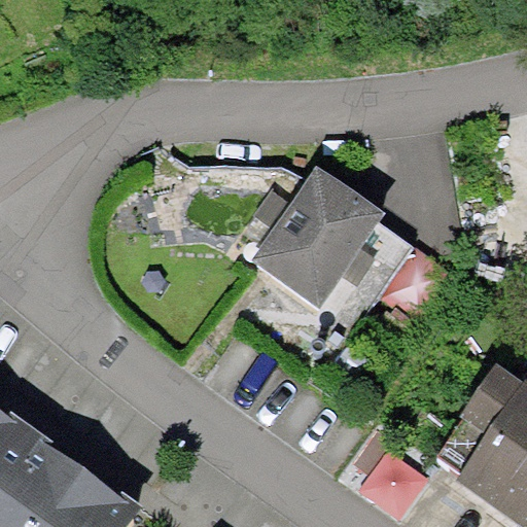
[(386,213),(316,165),(290,203),(273,190),(255,215),(273,227),(251,259),(320,307),(342,277),(360,249),(379,223),(386,213)]
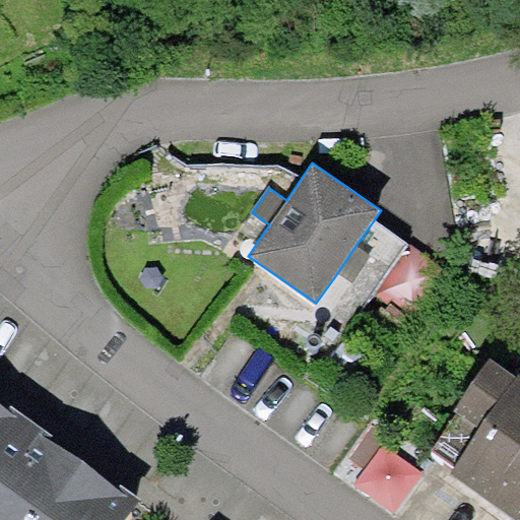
[(408,245),(374,220),(355,246),(370,256),(350,282),(337,273),(316,303),(348,327),(374,293),(408,245)]
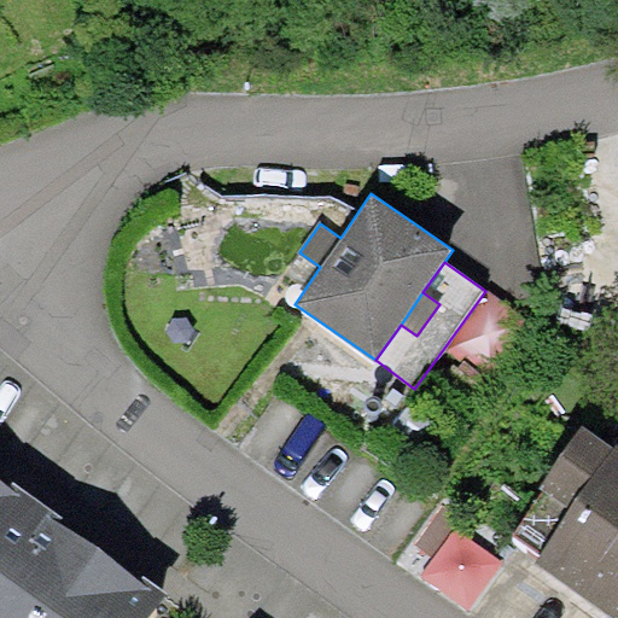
[(532,324),(485,291),(444,348),(491,382),(532,324)]
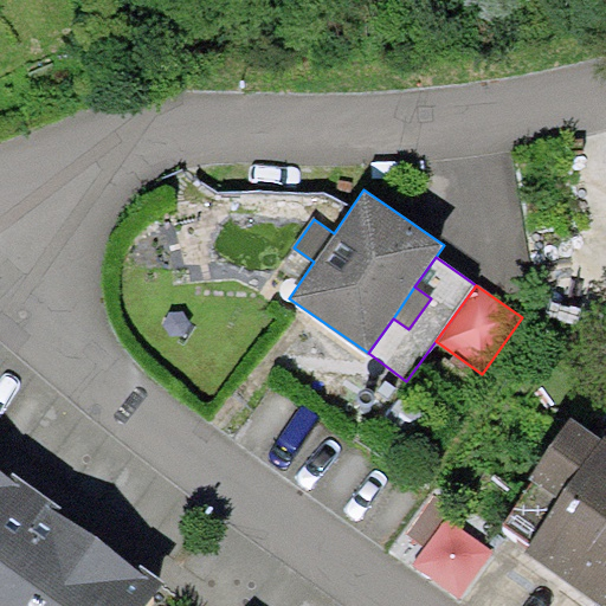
[(431,298),(414,287),(393,318),(408,329),(431,298)]
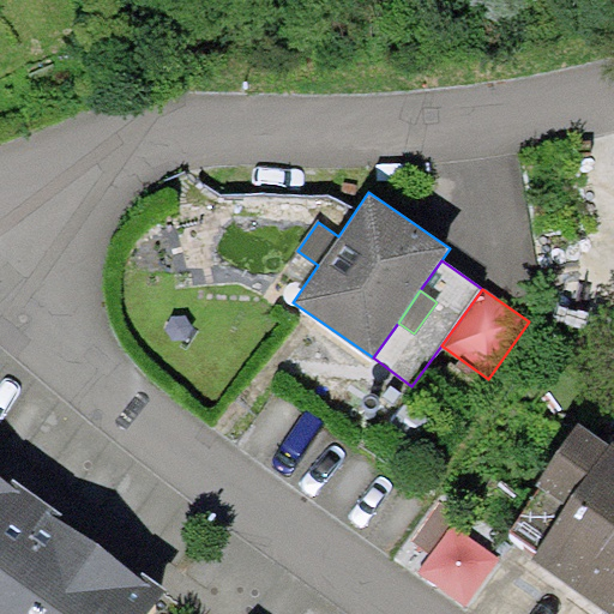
[(613,613),(613,440),(611,439),(608,443),(579,422),(536,483),(541,487),(569,506),(540,549),(531,560),(608,613),(613,613)]
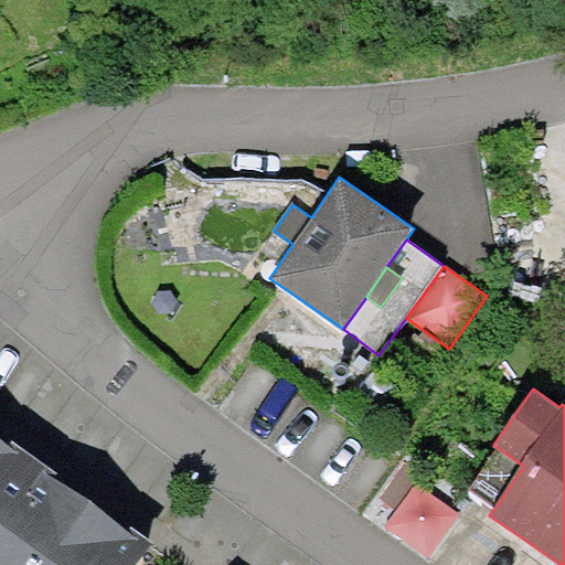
[(0,564),(135,564),(153,540),(136,528),(134,532),(51,475),(55,469),(33,454),(16,440),(11,446),(0,438),(0,564)]
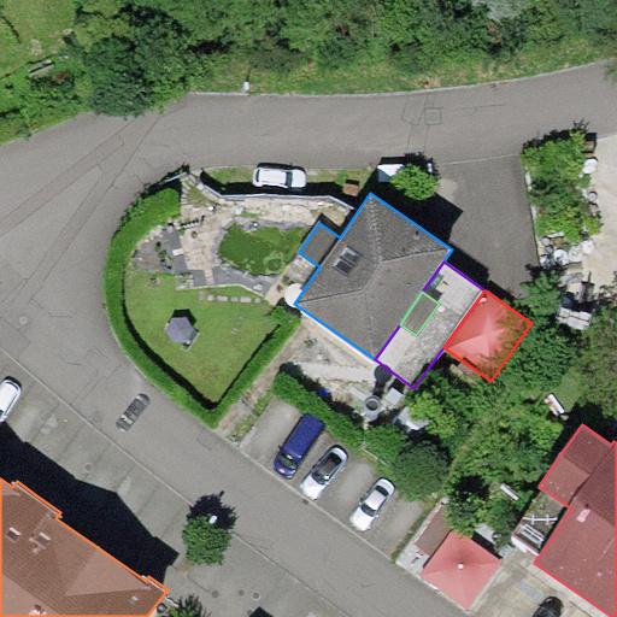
[(515,533),(542,552),(571,509),(544,489),(515,533)]
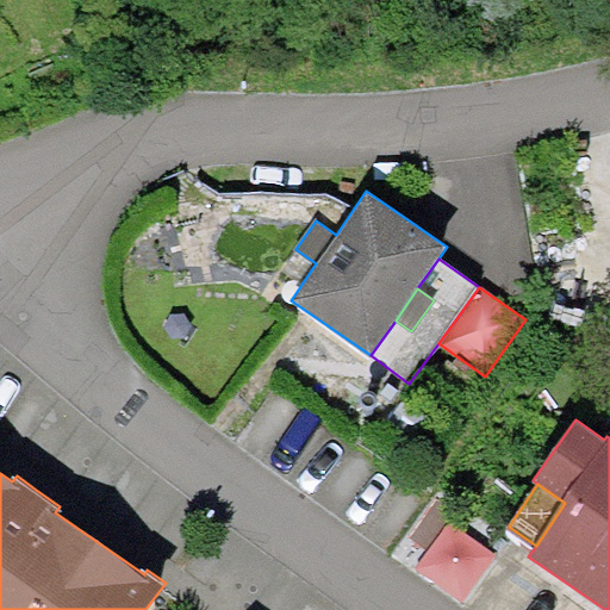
[(495,555),(448,522),(416,568),(462,601),(495,555)]
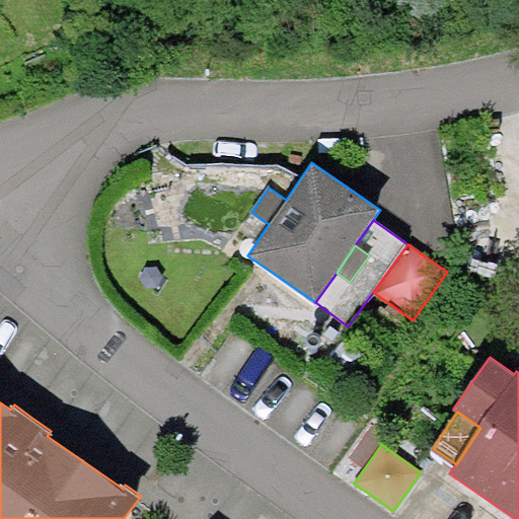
All buildings are outlined.
